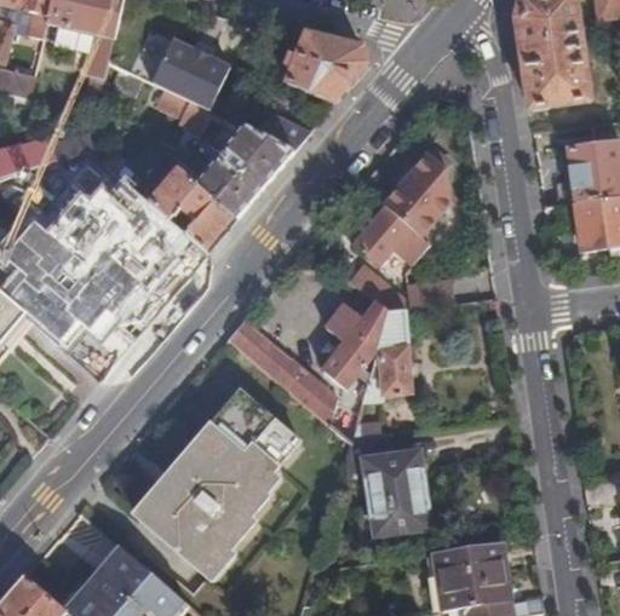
[(0,0),(0,65),(4,67),(13,22),(5,21),(9,5),(35,11),(29,34),(44,38),(47,22),(52,0),(0,0)]
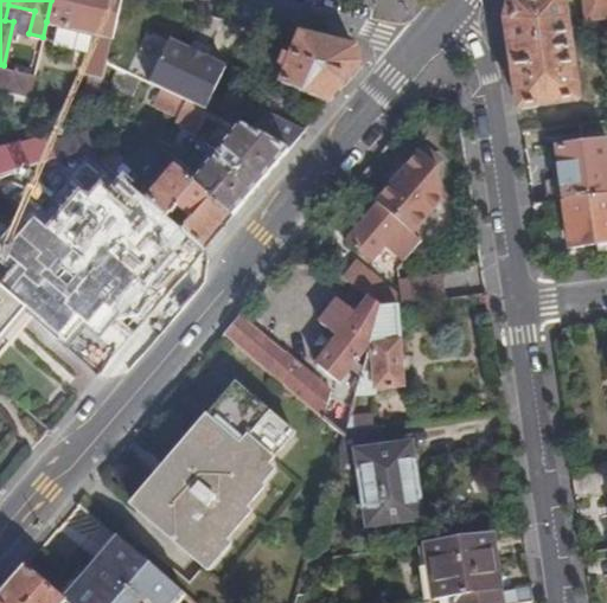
[(51,0),(46,21),(93,32),(83,71),(102,76),(106,58),(107,57),(117,12),(120,0),(51,0)]
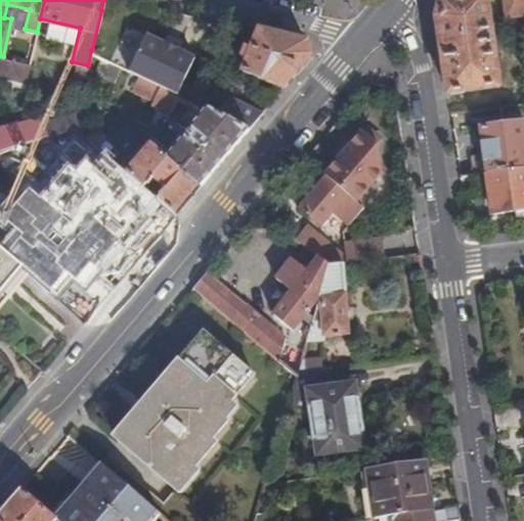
[(442,0),(439,15),(442,39),(450,90),(501,83),(487,0),(442,0)]
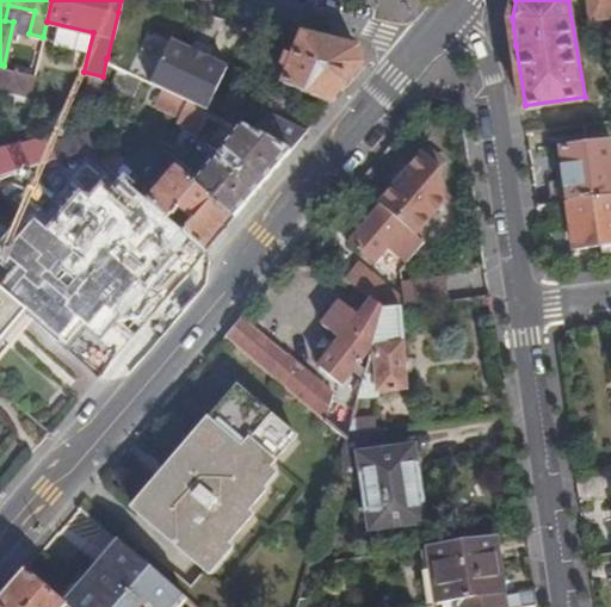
[(588,0),(591,16),(594,16),(596,22),(608,20),(610,19),(610,0),(588,0)]
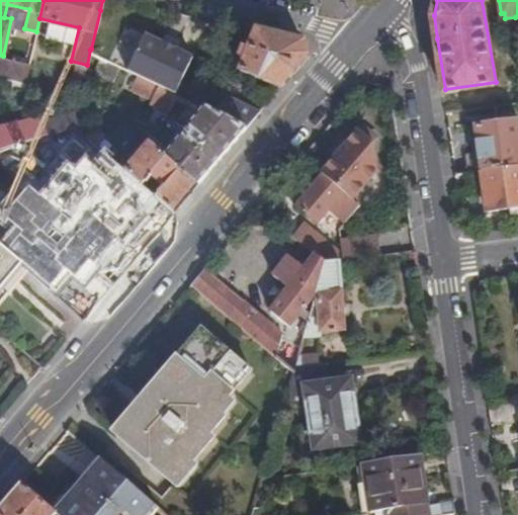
[(14,26),(24,28),(29,9),(7,4),(4,17),(11,18),(15,20),(14,26)]
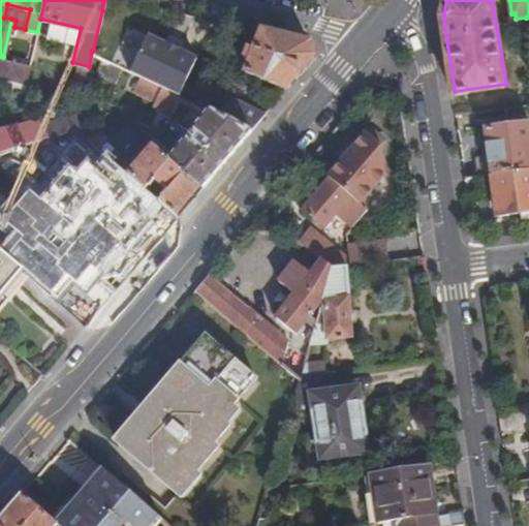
[(309,40),(261,29),(253,48),(248,45),(243,57),(249,59),(245,70),(285,87),(313,55),(309,40)]
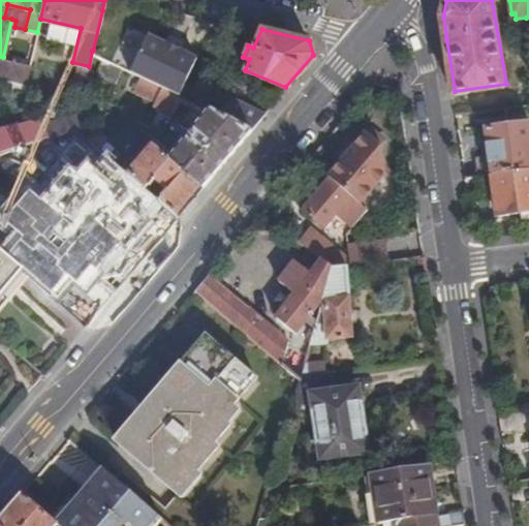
[(152,80),(179,93),(195,58),(146,34),(129,68),(146,76),(152,80)]
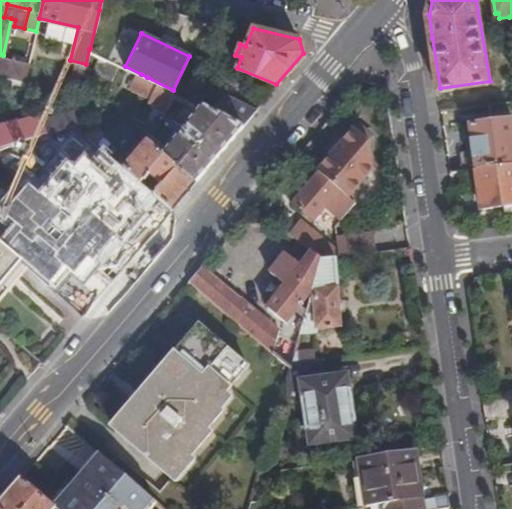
[(0,54),(0,72),(25,78),(29,61),(3,55),(0,54)]
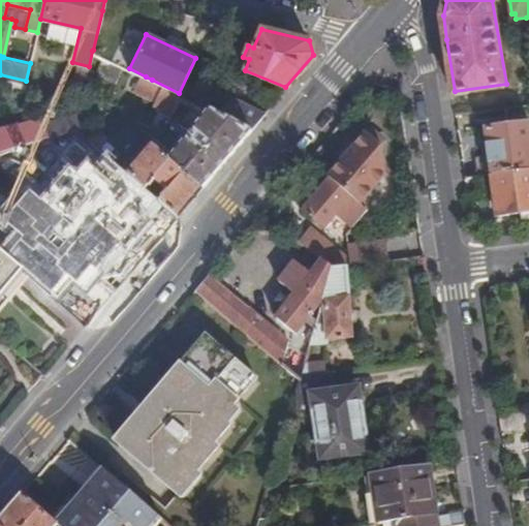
[(122,65),(112,60),(104,74),(115,80),(122,65)]
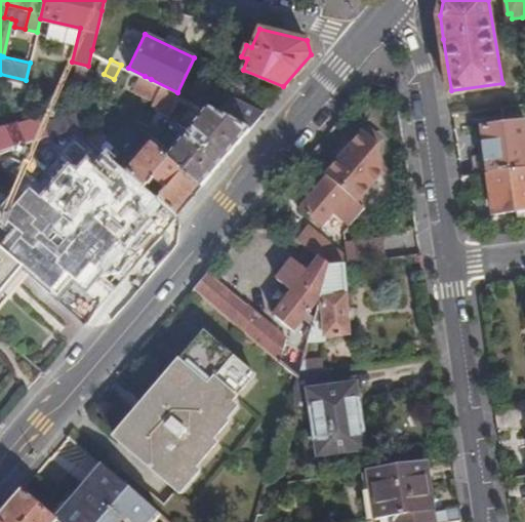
[(170,112),(179,93),(177,92),(151,79),(145,76),(136,91),(154,99),(152,103),(170,112)]
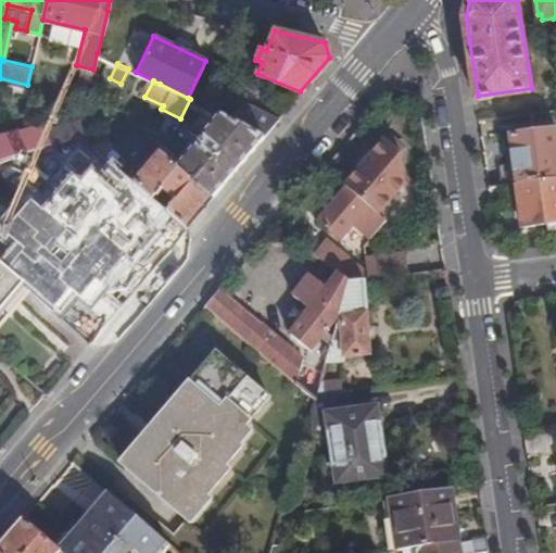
[(227,117),(263,135),(278,117),(242,99),(227,117)]
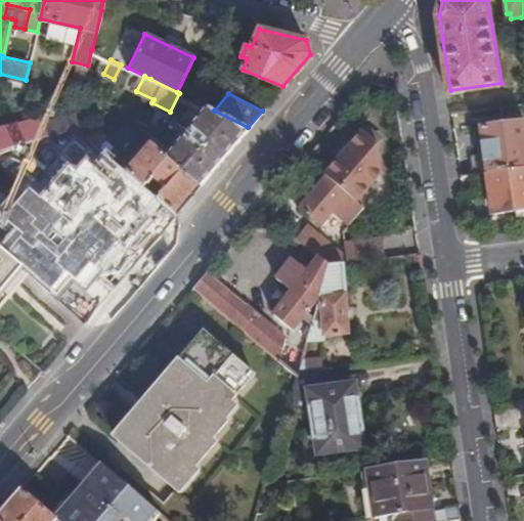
[(167,155),(201,182),(248,127),(214,111),(206,106),(172,149),(167,155)]
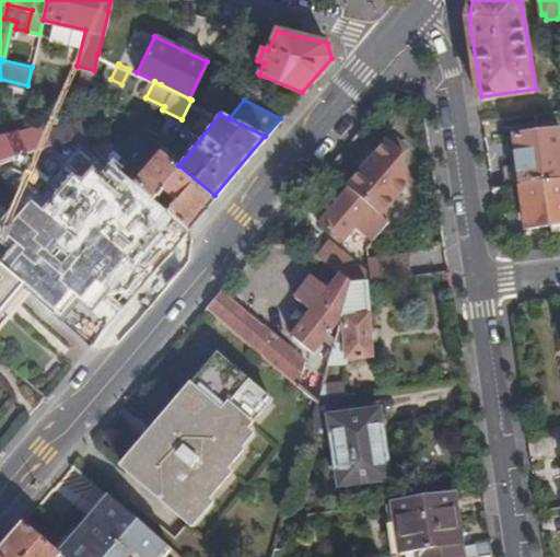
[(83,118),(82,119),(80,134),(94,147),(95,146),(105,153),(112,144),(101,137),(102,135),(83,118)]
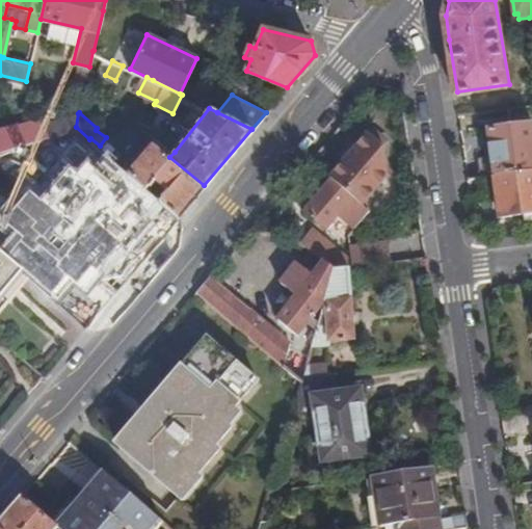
[(78,113),(67,117),(70,129),(76,127),(78,113)]
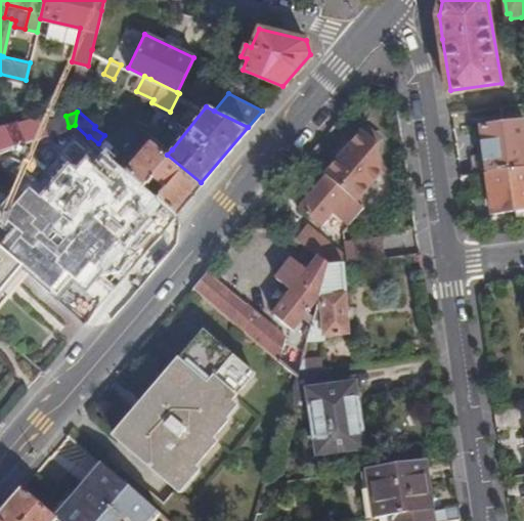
[(0,127),(0,149),(13,145),(35,138),(69,127),(66,116),(19,130),(16,122),(0,127)]
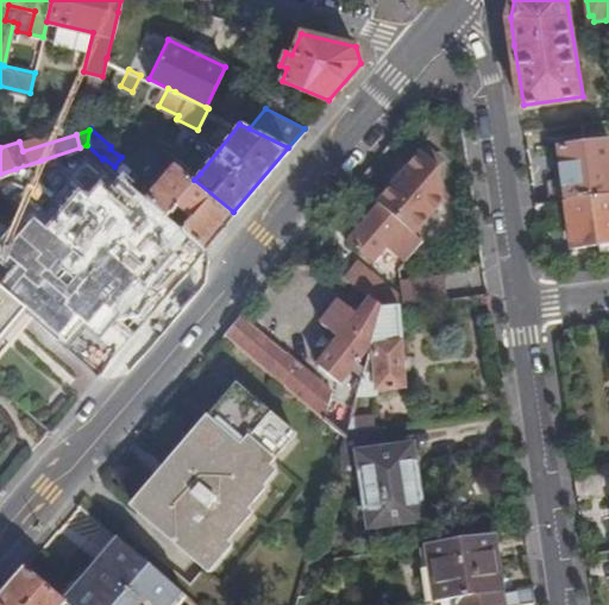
[(553,199),(608,193),(608,138),(560,144),(564,175),(550,176),(553,199)]
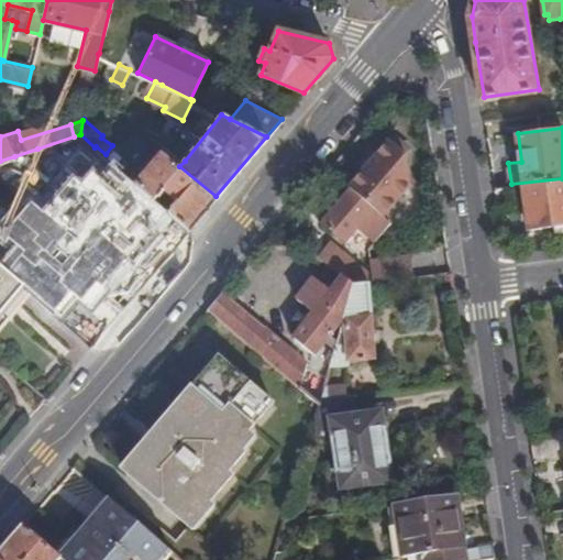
[(74,136),(37,149),(40,156),(61,151),(64,160),(95,147),(80,134),(74,136)]
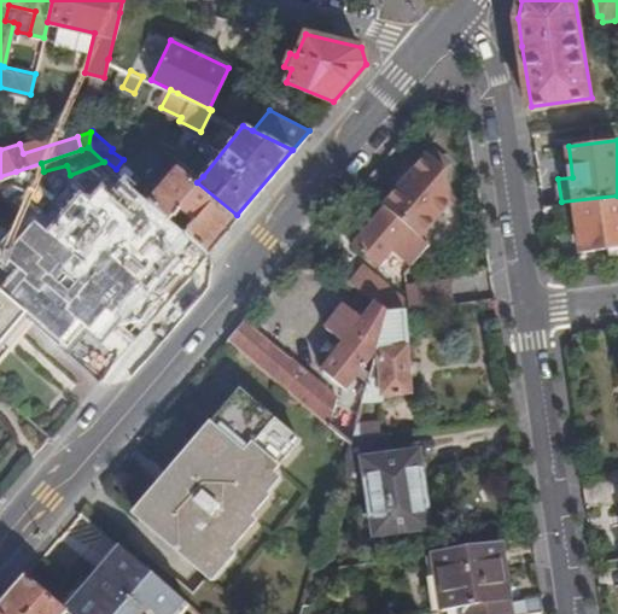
[(445,165),(427,150),(382,203),(384,204),(419,234),(450,197),(445,165)]
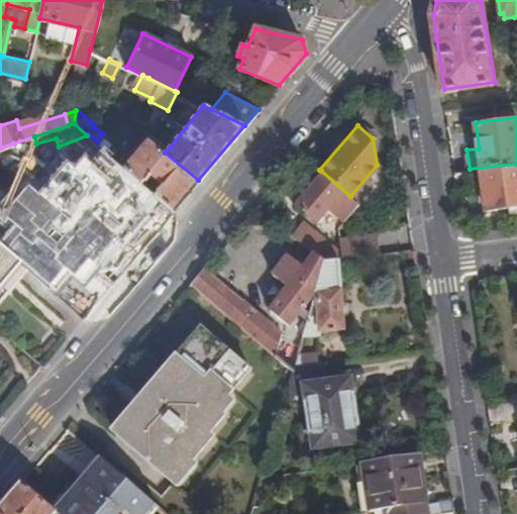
[(156,195),(173,209),(198,180),(165,152),(149,139),(125,169),(128,172),(142,184),(150,174),(165,185),(156,195)]
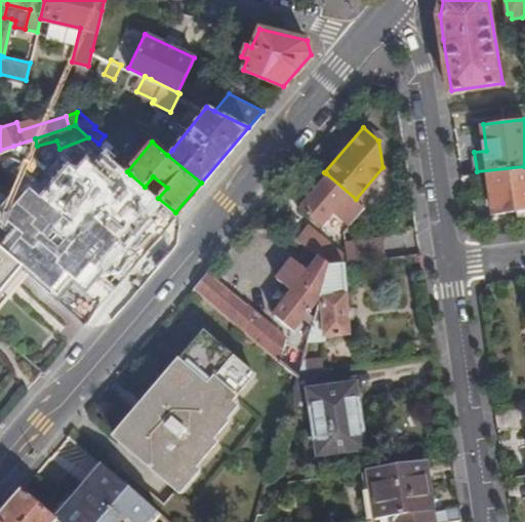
[(524,166),(477,171),(473,172),(476,194),(492,192),(495,212),(524,207),(524,166)]
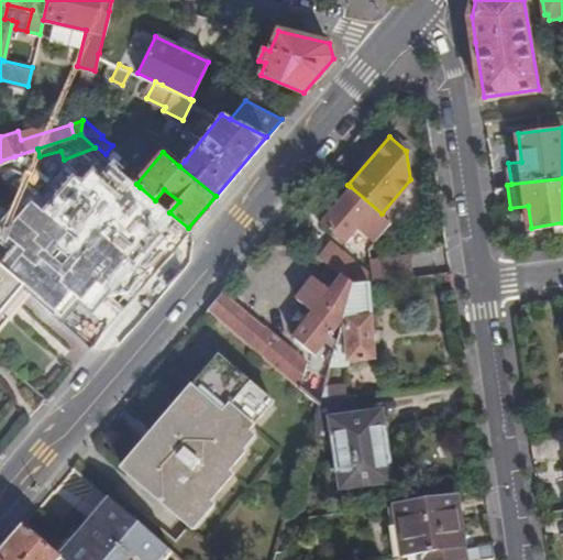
[(382,213),(350,186),(321,219),(345,239),(357,224),(374,239),(390,220),(382,213)]
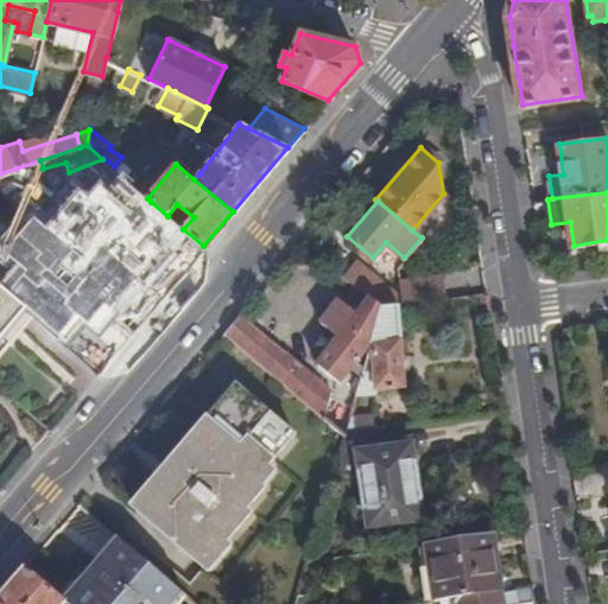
[(114,208),(93,231),(108,221),(141,245),(157,256),(179,274),(179,273),(203,246),(183,229),(168,216),(151,202),(133,223),(114,208)]
